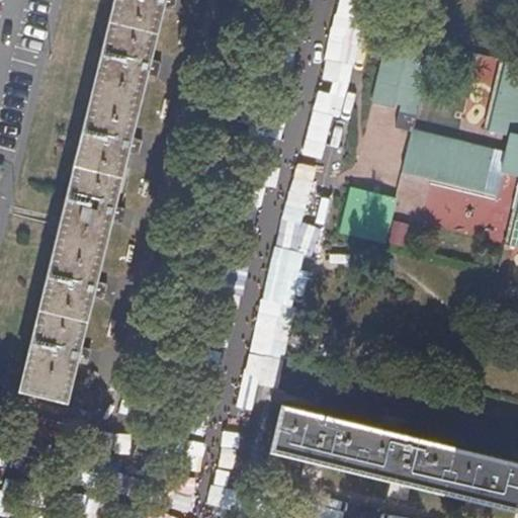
[(130,140),(145,76),(149,61),(161,9),(162,0),(113,0),(18,392),(66,404),(75,363),(79,347),(91,298),(95,283),(109,223),(112,208),(126,155),(130,140)]
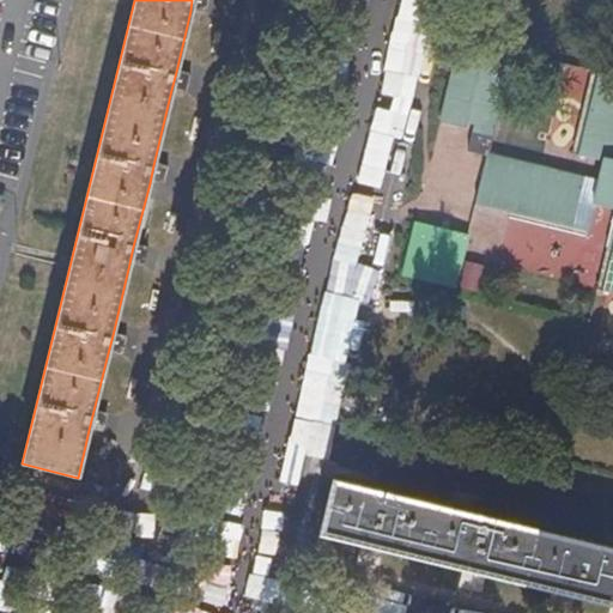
[(204,13),(205,0),(192,0),(190,11),(204,13)]
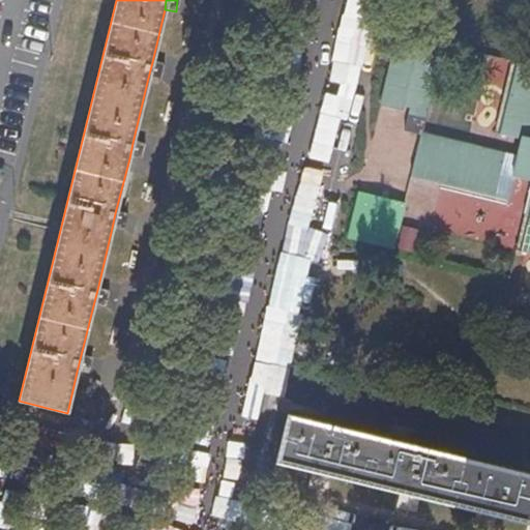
[(422,128),(444,41),(396,30),(380,99),(401,105),(404,98),(411,101),(405,124),(422,128)]
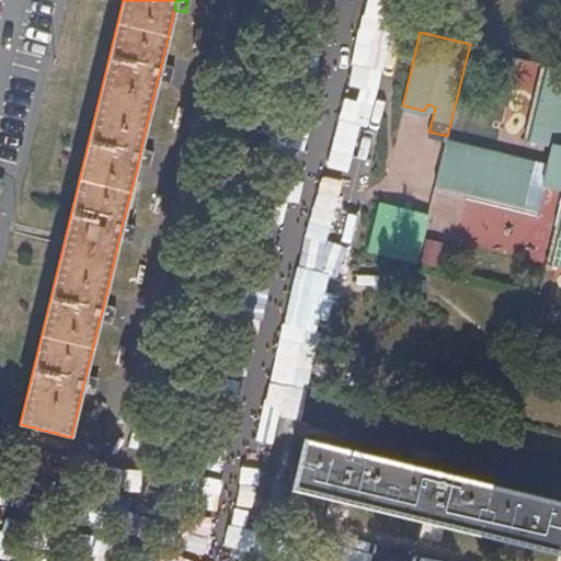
[(507,87),(529,91),(535,63),(513,58),(507,87)]
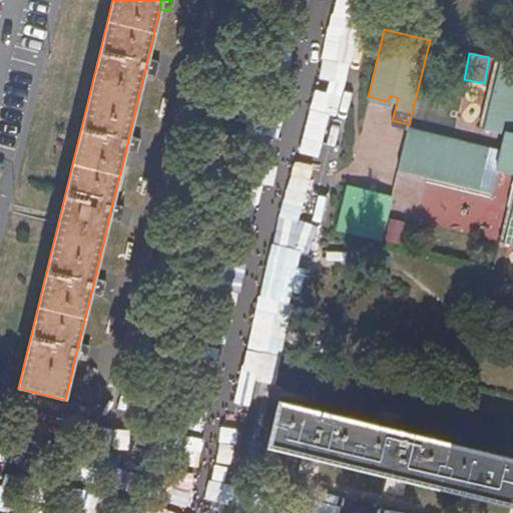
[(512,60),(499,57),(482,124),(508,132),(505,147),(409,124),(398,167),(427,174),(492,191),(497,169),(512,173),(498,237),(512,240),(512,60)]
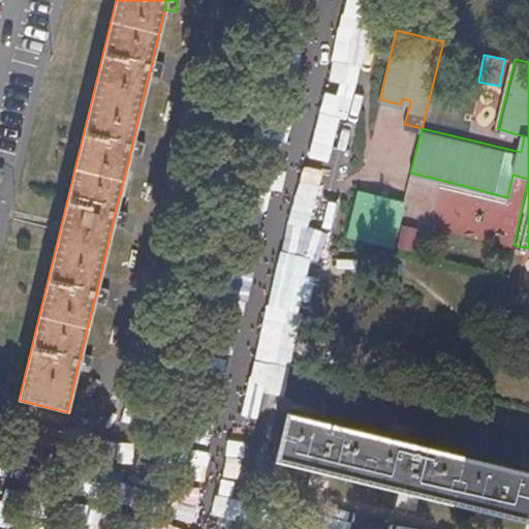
[(158,81),(162,65),(152,62),(148,78),(158,81)]
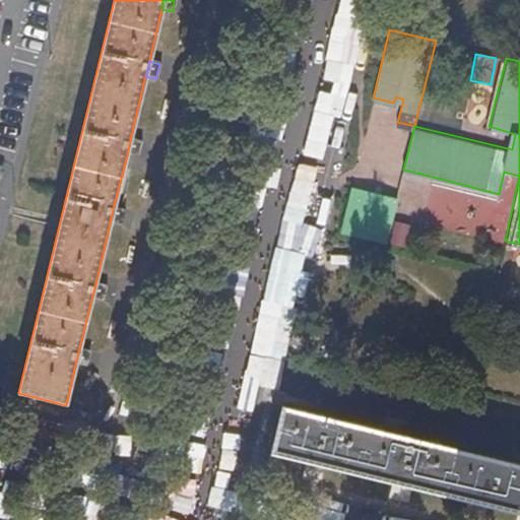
[(137,158),(140,142),(130,140),(127,155),(137,158)]
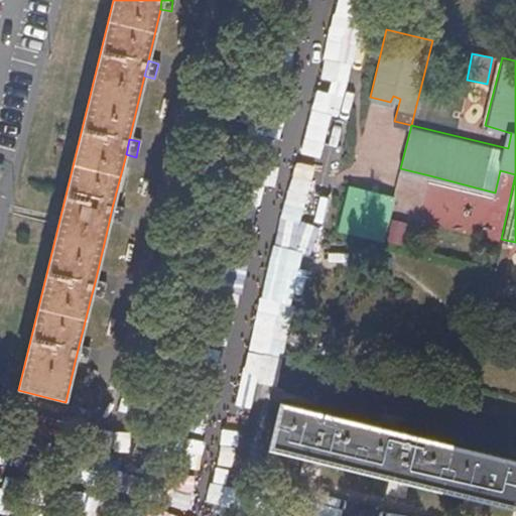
[(384,239),(394,194),(377,189),(376,195),(369,192),(370,187),(349,182),(338,227),(359,232),(361,229),(367,231),(366,235),(384,239)]
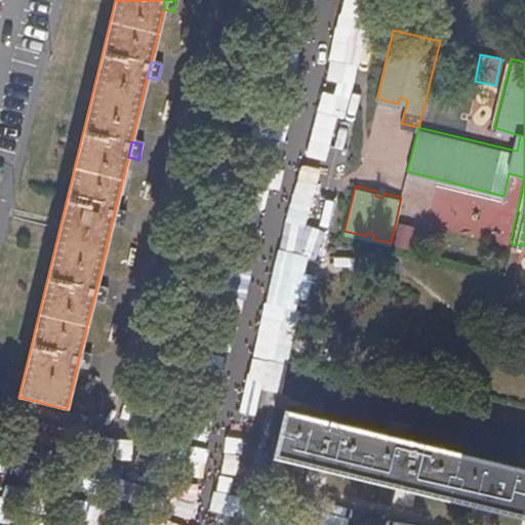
[(122,229),(124,213),(114,211),(111,226),(122,229)]
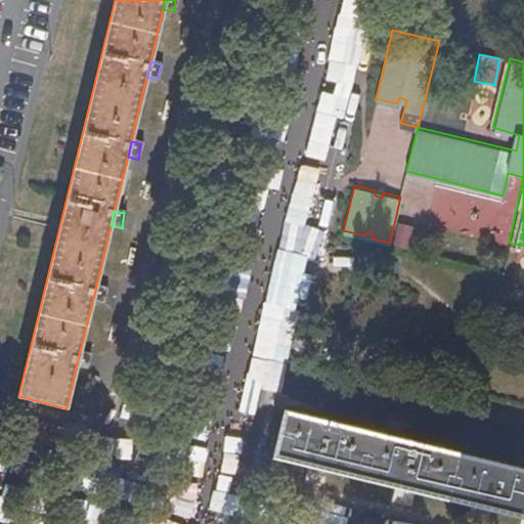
[(399,223),(393,245),(410,249),(416,227),(399,223)]
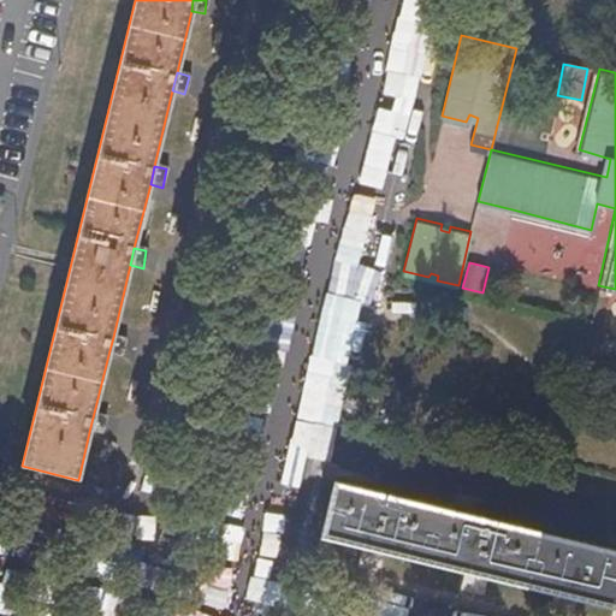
[(120,357),(125,341),(113,337),(108,355),(120,357)]
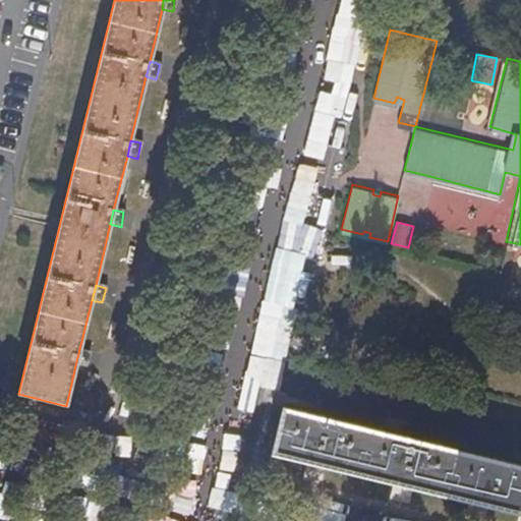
[(88,368),(91,352),(79,349),(75,365),(88,368)]
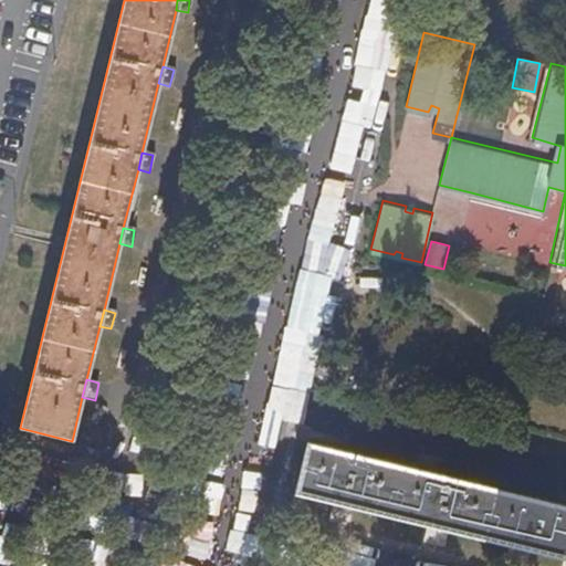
[(364,456),(367,444),(345,440),(343,451),(364,456)]
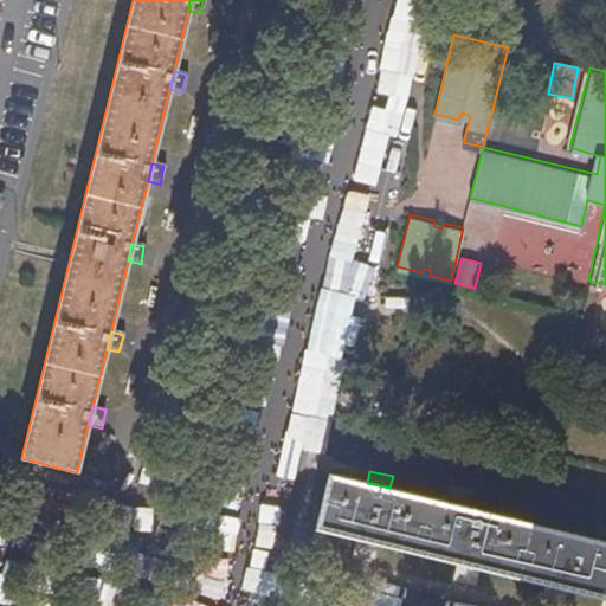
[(569,532),(489,513),(466,507),(389,488),(367,483),(330,475),(316,528),(605,599),(605,539),(592,536),(569,532)]
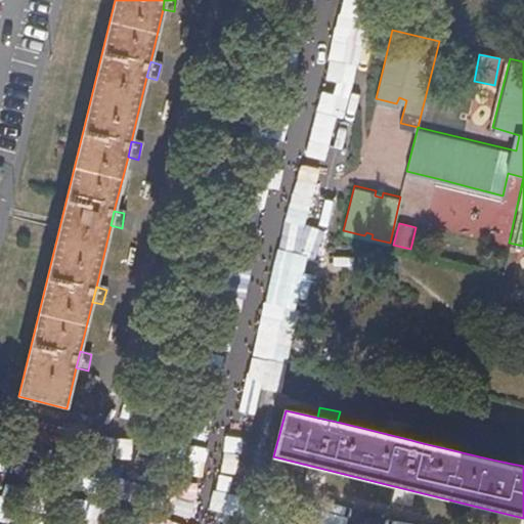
[(423,443),(425,432),(405,428),(403,438),(423,443)]
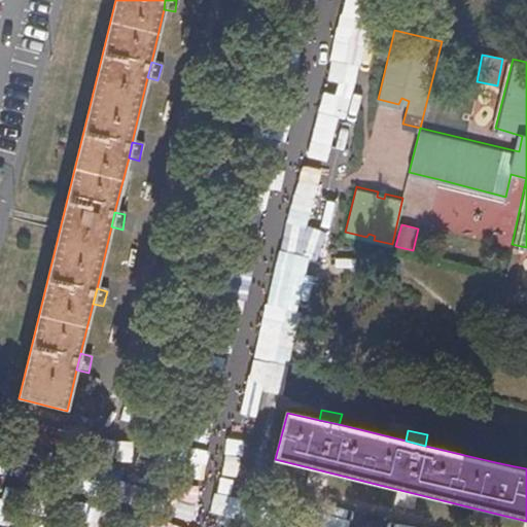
[(515,466),(517,456),(497,452),(495,462),(515,466)]
